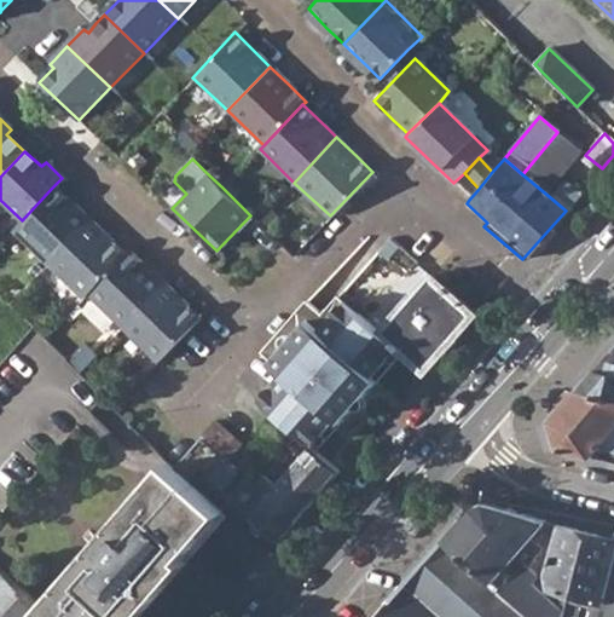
[(563,185),(550,197),(566,211),(578,196),(563,185)]
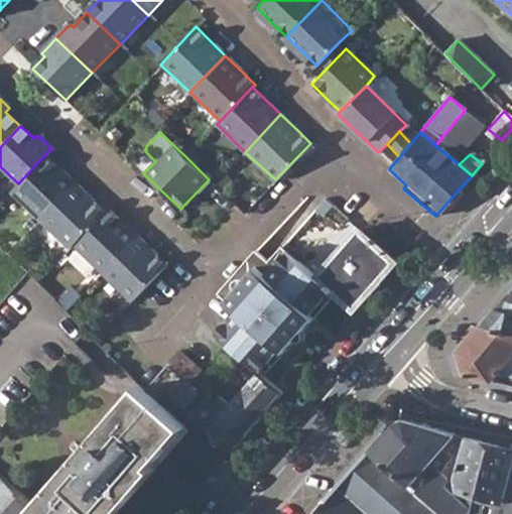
[(9,193),(38,220),(72,183),(56,168),(43,156),(18,183),(9,193)]
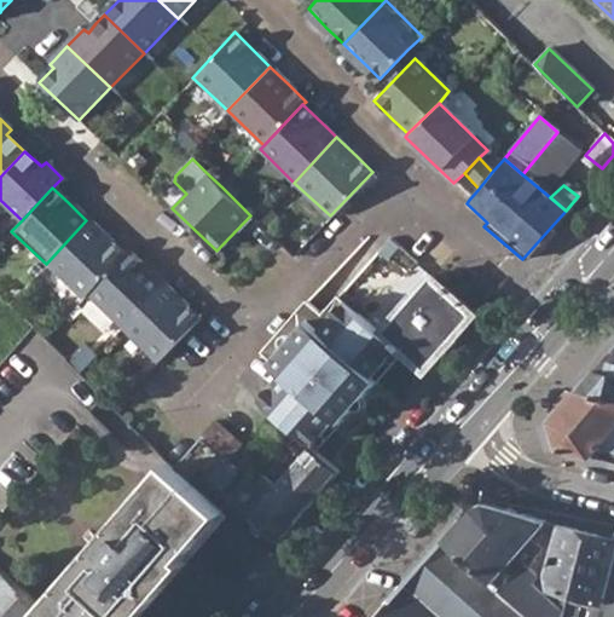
[(46,264),(81,298),(86,293),(122,254),(102,235),(86,220),(46,264)]
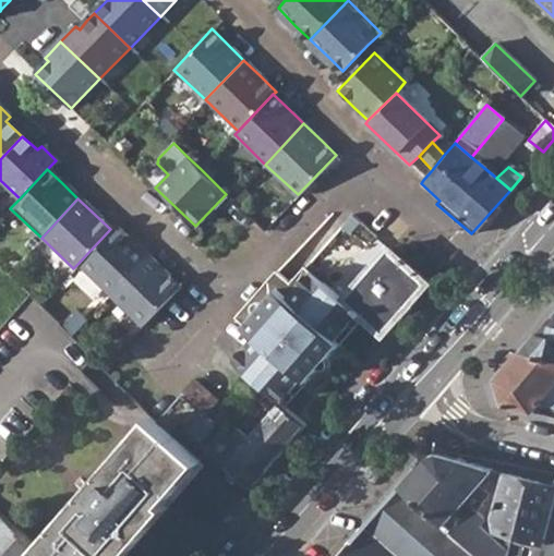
[(77,264),(109,295),(144,256),(128,240),(113,227),(110,229),(77,264)]
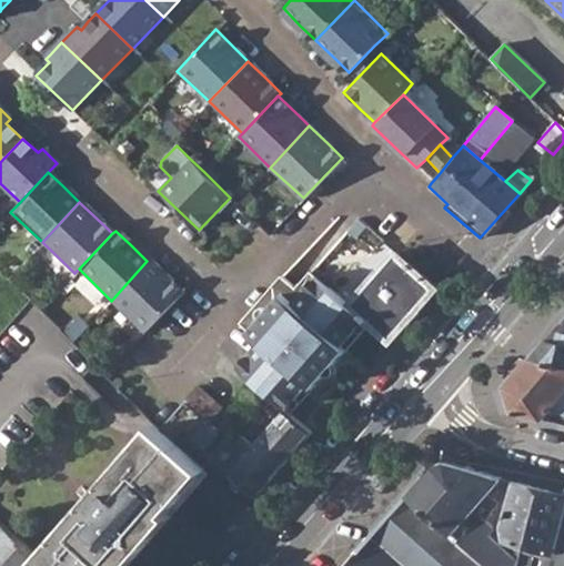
[(369,325),(389,343),(435,291),(393,254),(348,306),(369,325)]
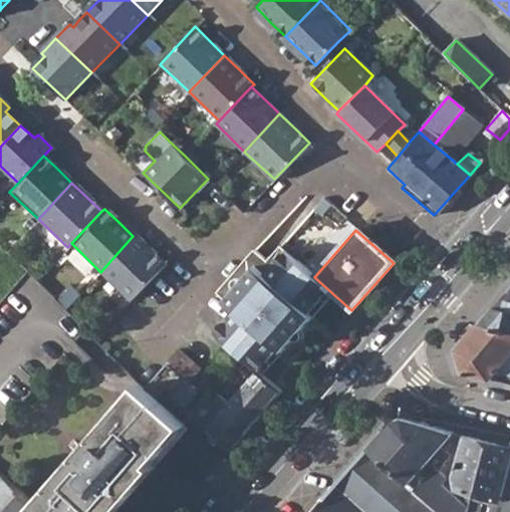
[(100,272),(130,300),(137,292),(163,265),(147,249),(133,236),(100,272)]
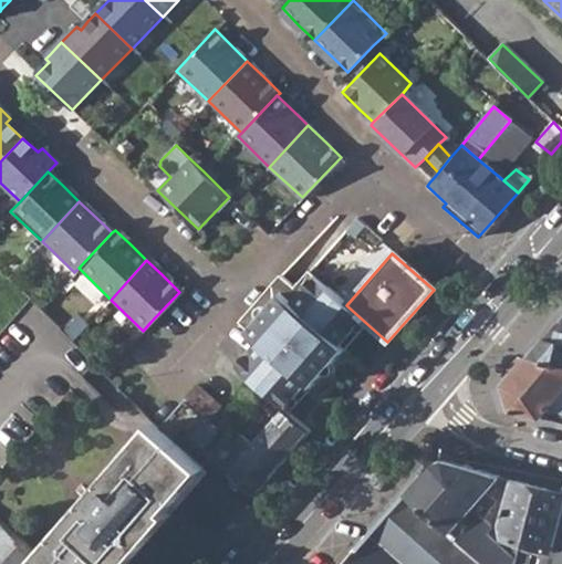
[(270,400),(283,410),(306,383),(312,387),(367,324),(346,305),(310,273),(293,291),(279,279),(237,324),(256,341),(232,367),(270,400)]
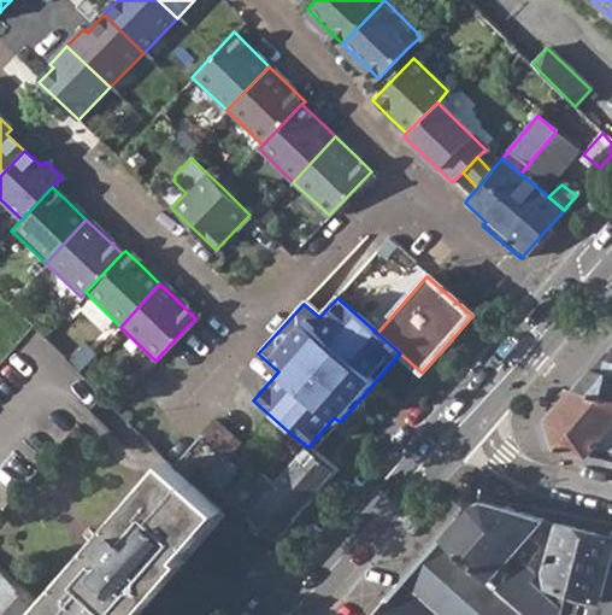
[(611,343),(570,391),(611,402),(611,343)]
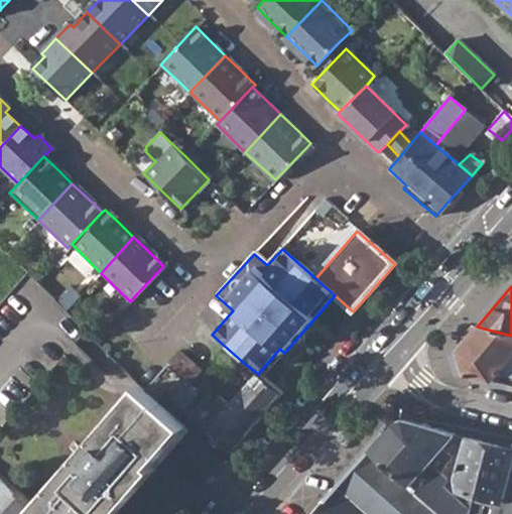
[(68,289),(53,302),(64,312),(77,298),(68,289)]
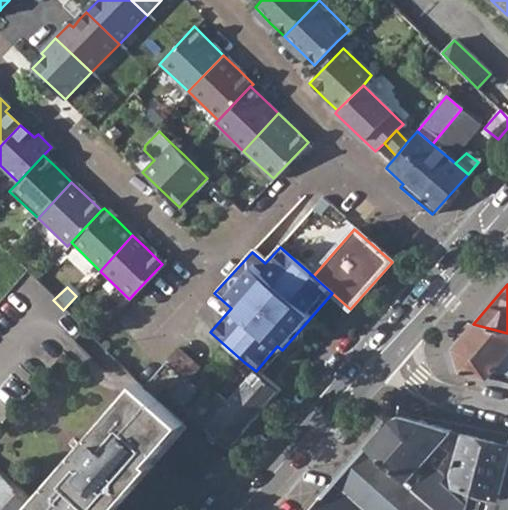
[(491,372),(507,376),(507,333),(473,324),(457,343),(452,348),(458,373),(460,373),(485,379),(491,372)]
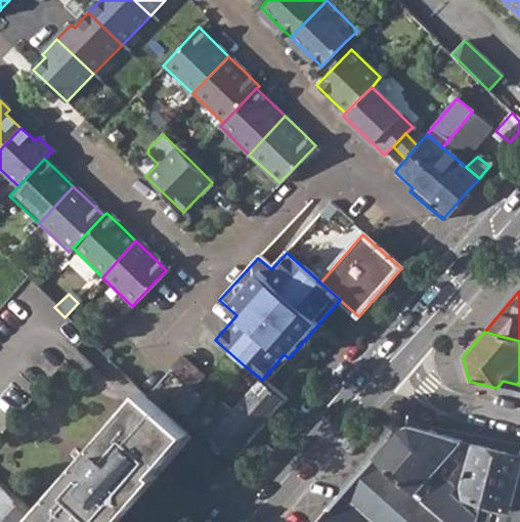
[(469,382),(463,356),(468,351),(464,347),(449,362),(453,379),(471,384),(471,382),(469,382)]
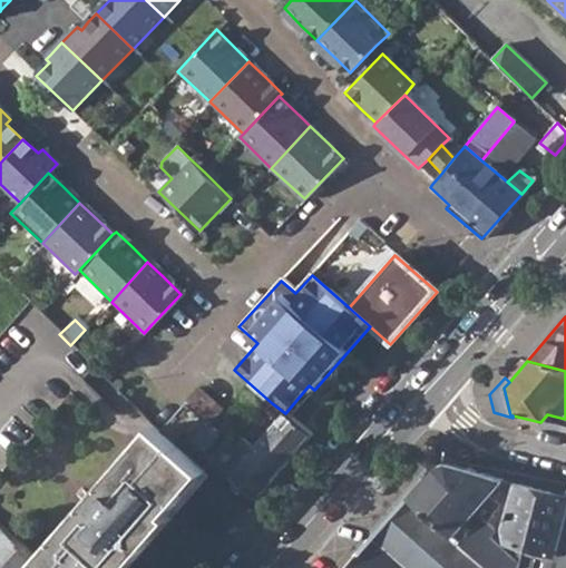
[(184,402),(208,423),(222,410),(196,388),(184,402)]
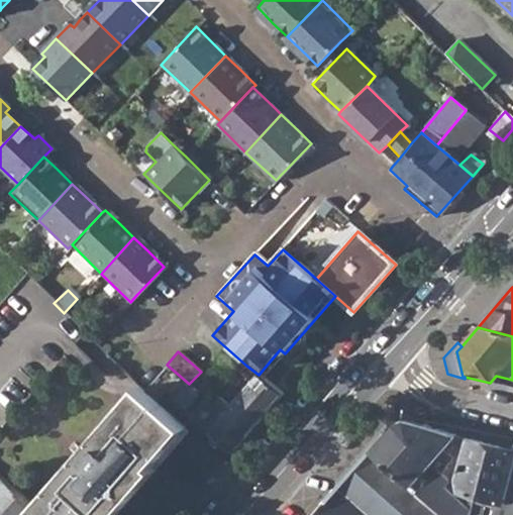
[(142,393),(177,422),(184,413),(185,411),(200,394),(189,384),(167,365),(163,369),(142,393)]
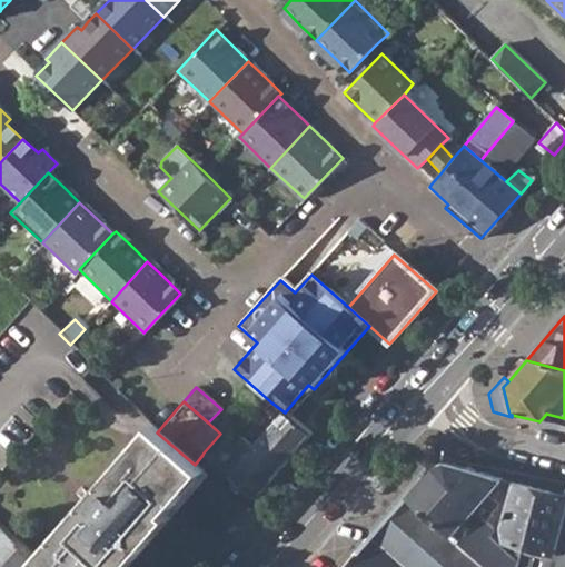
[(234,445),(271,478),(309,435),(285,413),(271,403),(234,445)]
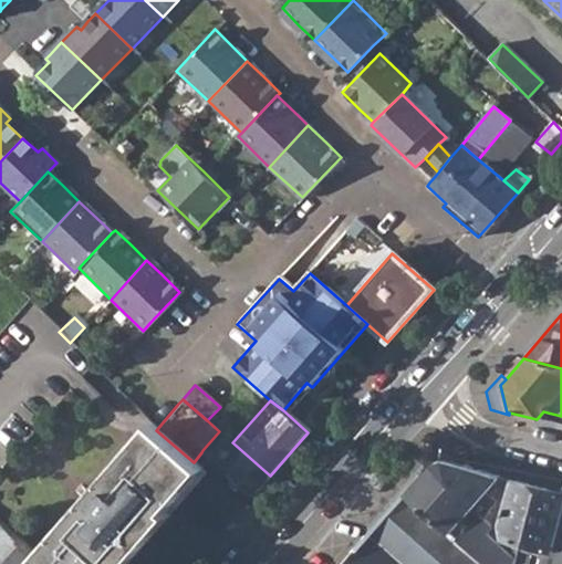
[(121,563),(162,515),(200,469),(194,462),(156,430),(149,424),(39,559),(43,563),(121,563)]
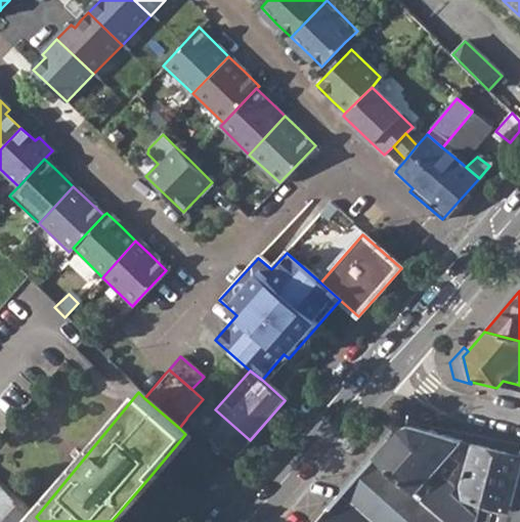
[(196,424),(233,458),(250,440),(215,409),(203,399),(187,417),(196,424)]
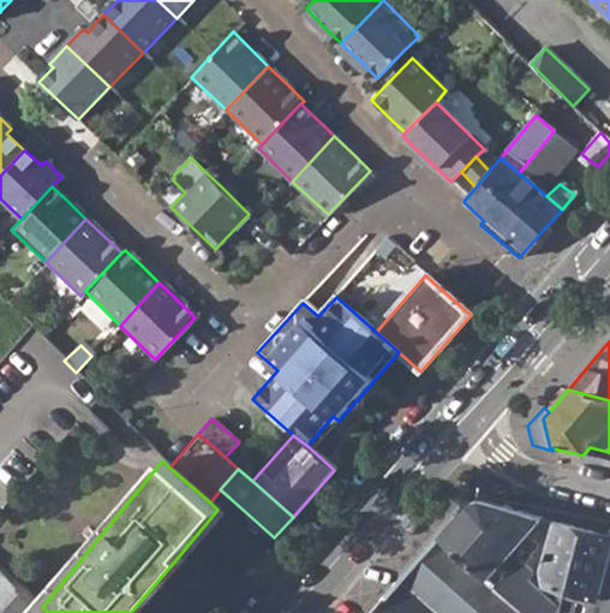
[(488,579),(496,587),(514,565),(516,564),(519,566),(536,546),(524,536),(539,517),(477,500),(465,503),(437,536),(488,579)]
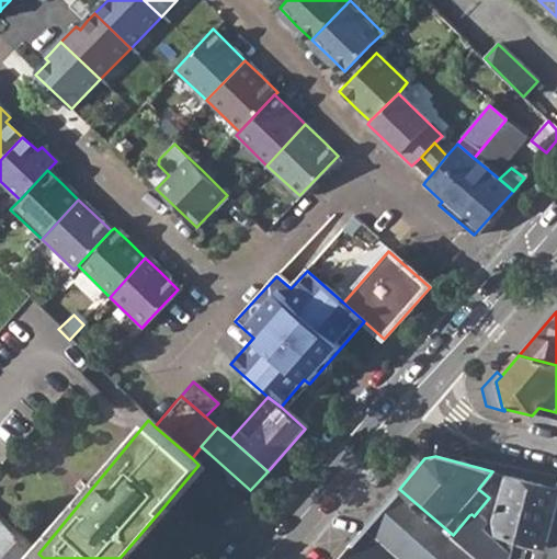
[(556,493),(556,492),(556,490),(506,477),(492,520),(497,531),(536,544),(537,544),(543,546),(556,493)]
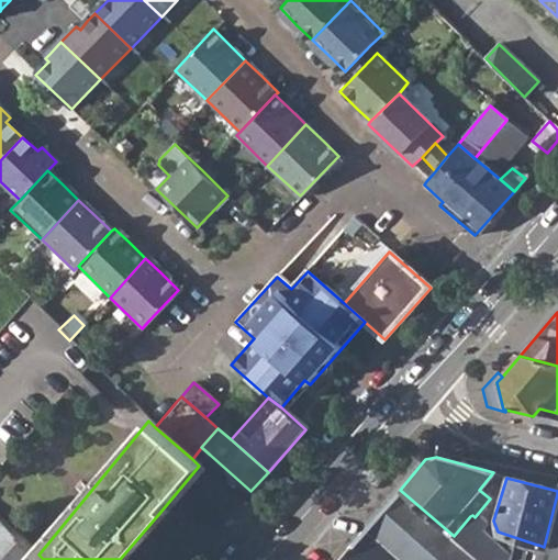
[(481,559),(454,536),(446,529),(400,490),(338,559),(481,559)]
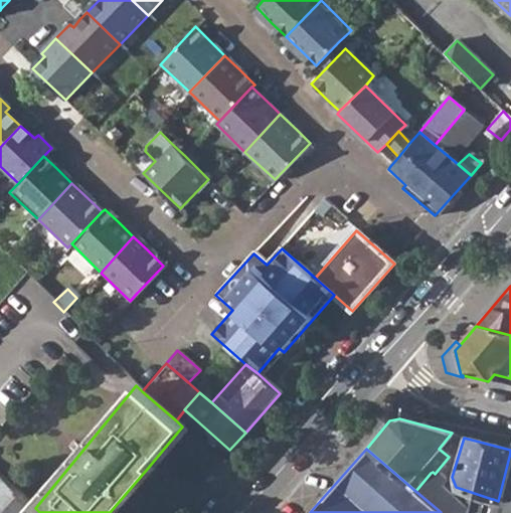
[(510,512),(510,452),(510,453),(498,501),(495,512),(510,512)]
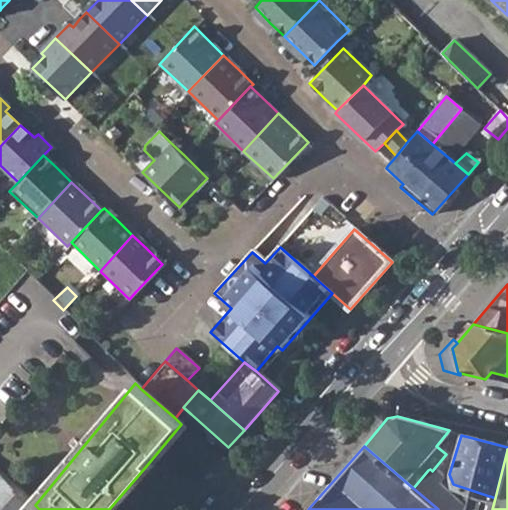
[(486,509),(490,496),(489,496),(453,484),(449,486),(445,490),(437,484),(440,478),(432,471),(430,469),(428,470),(413,488),(438,509),(486,509)]
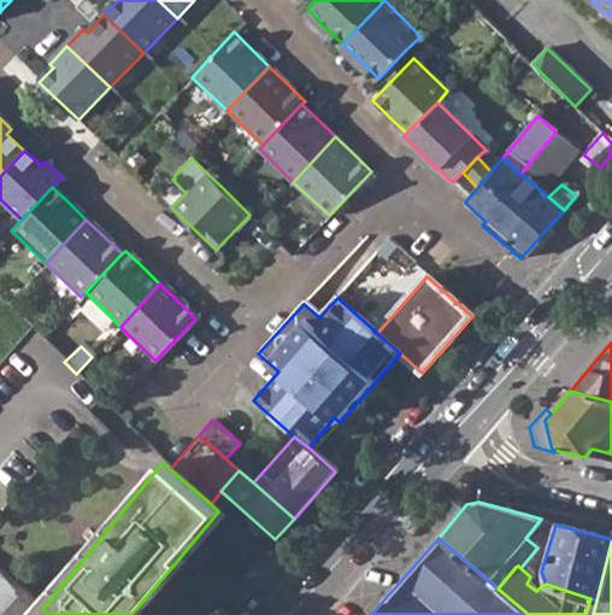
[(47,614),(42,609),(0,572),(0,614),(47,614)]
